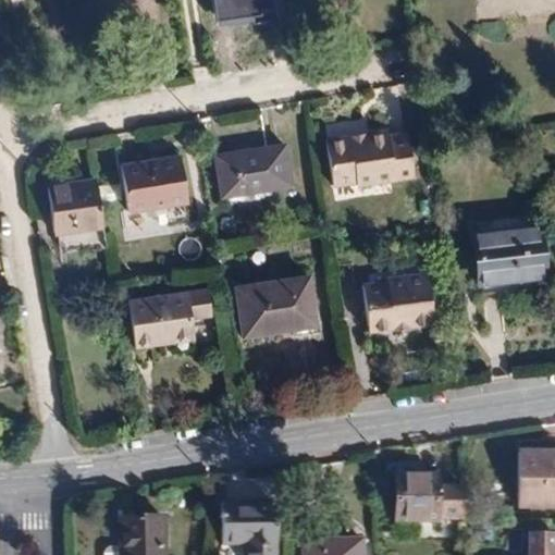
[(205,0),(208,23),(271,15),(269,0),(205,0)]
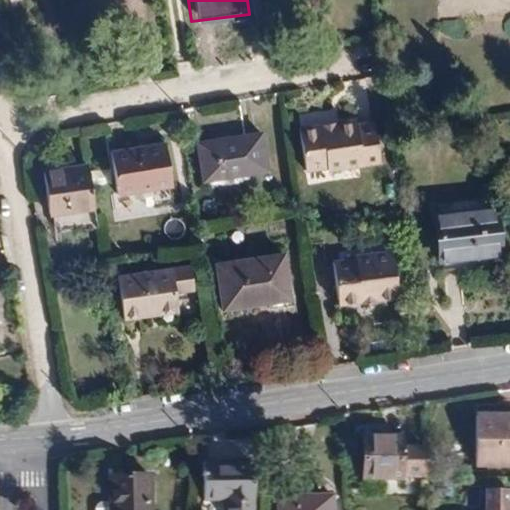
[(302,136),(308,173),(328,170),(328,173),(382,164),(376,124),(359,127),(358,122),(343,124),(322,128),(319,133),(302,136)]
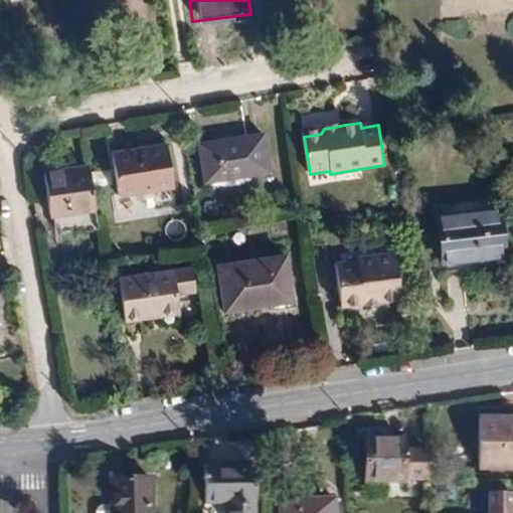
[(206,183),(271,173),(265,136),(234,141),(201,146),(206,183)]
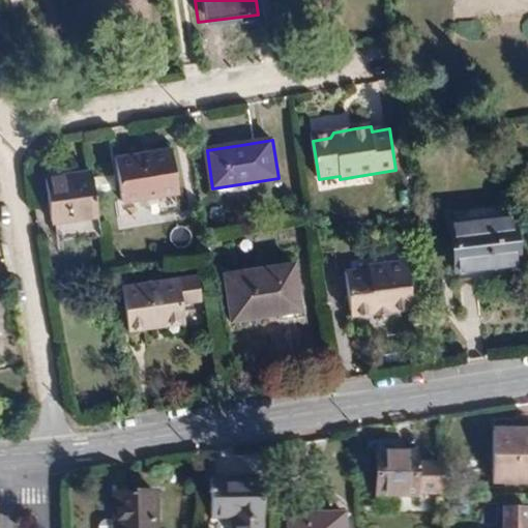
[(123,203),(180,194),(173,150),(152,153),(116,158),(123,203)]
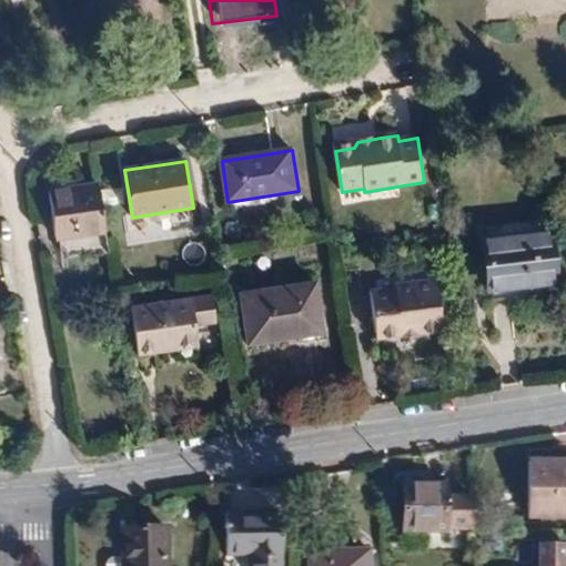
[(99,185),(51,193),(56,216),(60,239),(105,232),(99,185)]
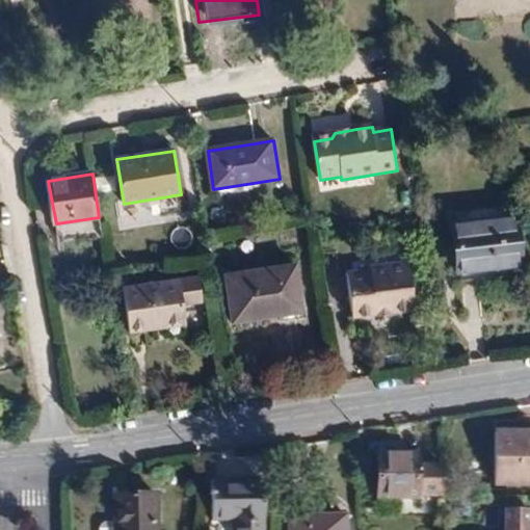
[(101,230),(99,217),(56,223),(58,236),(101,230)]
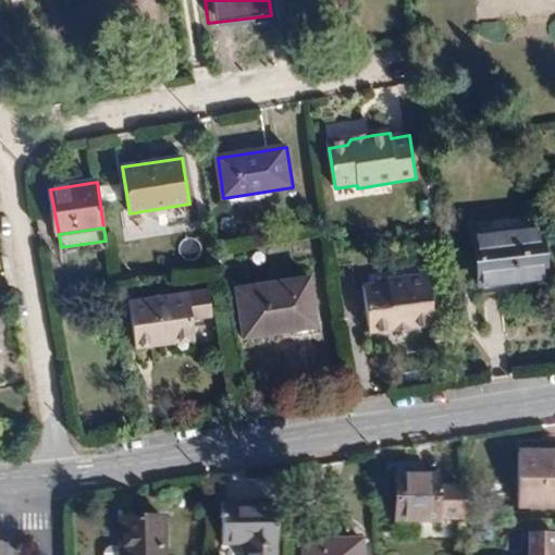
[(483,283),(544,274),(538,231),(477,239),(483,283)]
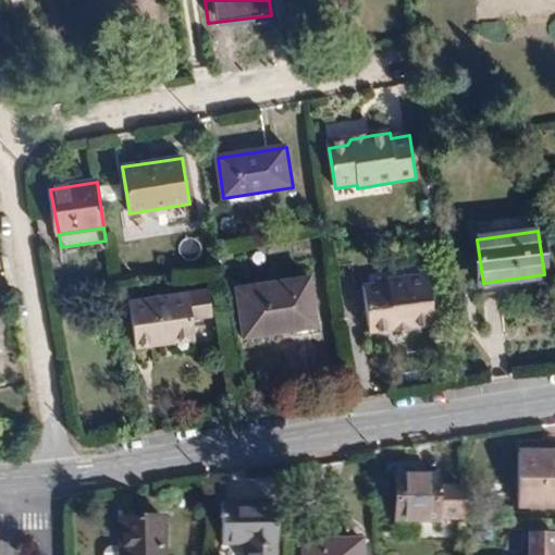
[(410,329),(435,325),(429,276),(389,281),(389,284),(365,286),(369,329),(389,327),(392,331),(410,329)]
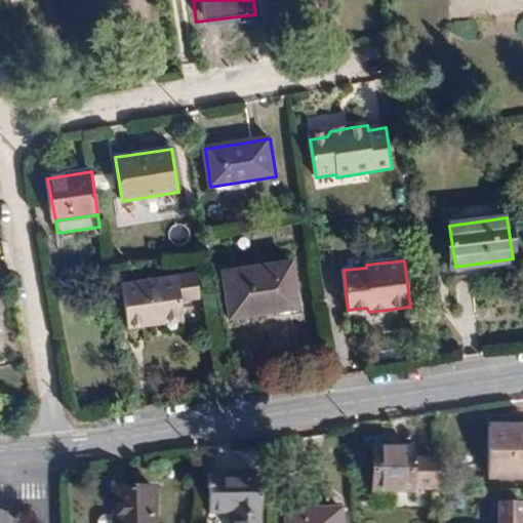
[(268,308),(298,304),(292,263),(224,273),(231,319),(251,316),(269,313),(268,308)]
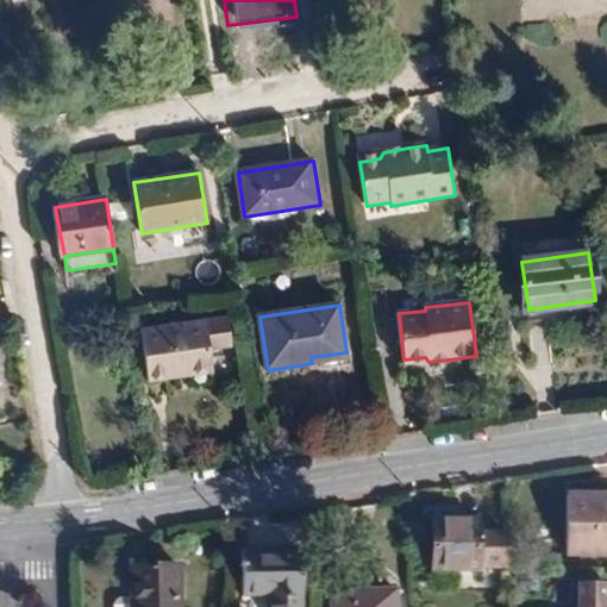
[(182,377),(214,373),(207,323),(142,332),(149,382),(182,377)]
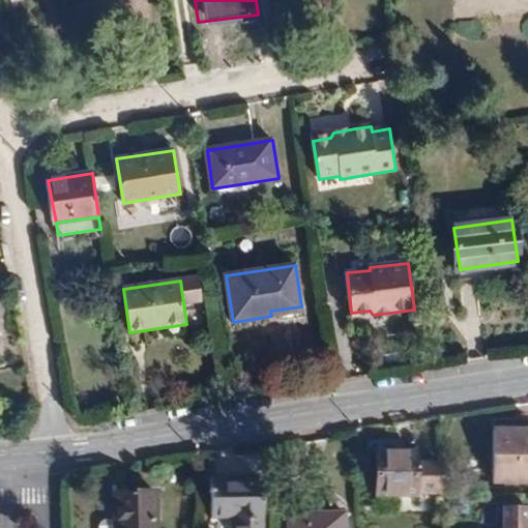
[(301,306),(270,311),(271,316),(280,315),(281,322),(303,318),(301,306)]
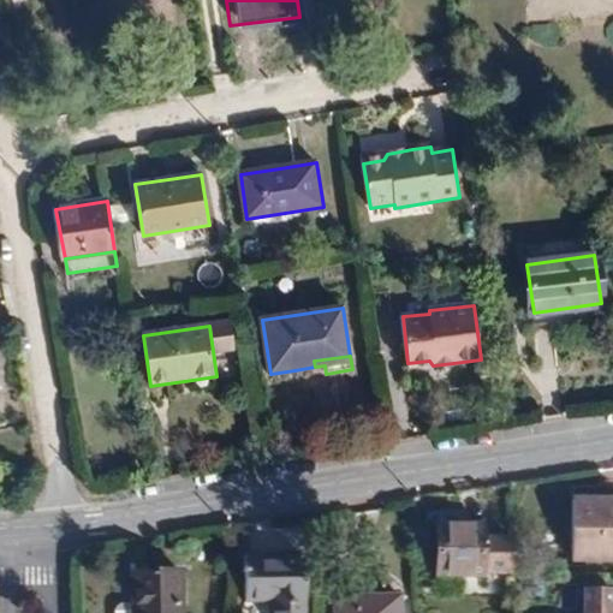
[(575,504),(573,563),(612,563),(612,504),(600,504),(575,504)]
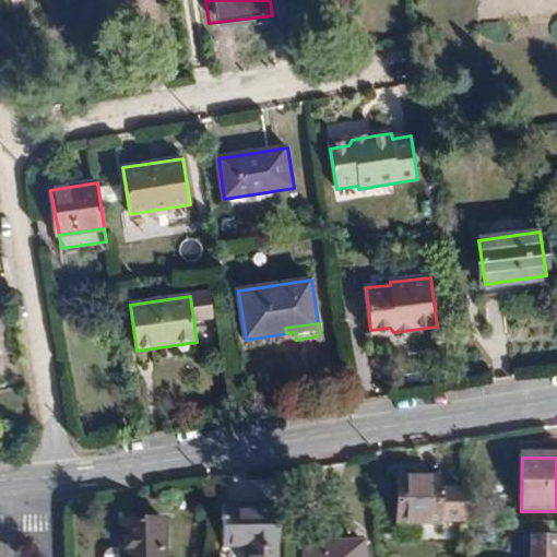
[(398,524),(438,526),(438,521),(467,522),(467,493),(439,492),(440,480),(415,480),(398,480),(398,524)]
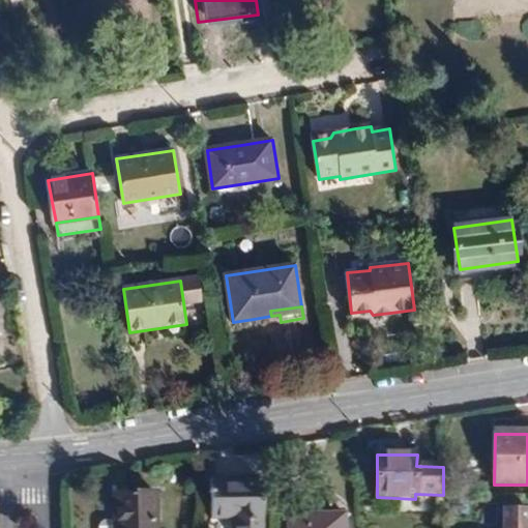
[(240,481),(211,482),(212,522),(233,521),(241,521),(241,527),(265,527),(265,481),(240,481)]
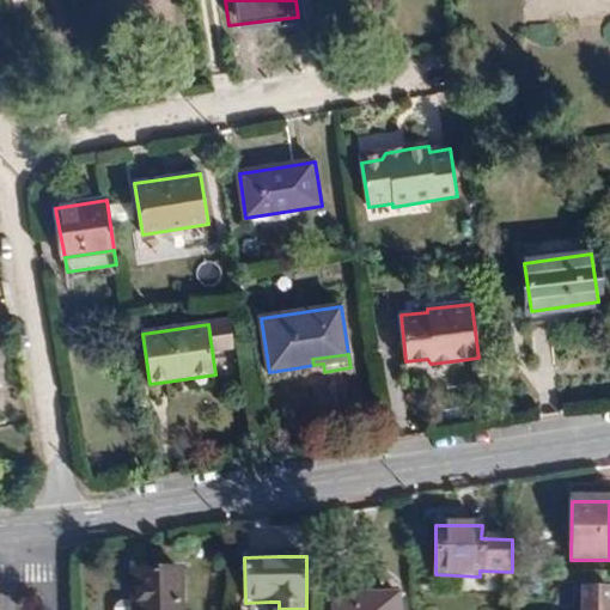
[(182,609),(182,571),(156,571),(134,572),(134,586),(134,603),(134,609),(182,609)]
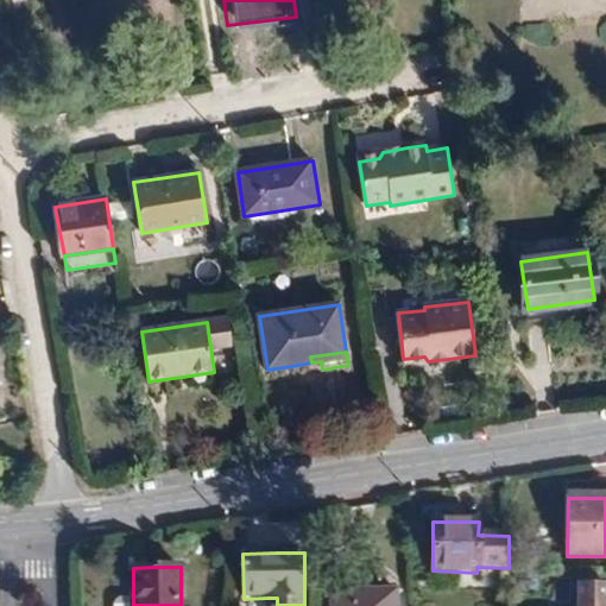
[(605,584),(580,584),(579,605),(605,605),(605,584)]
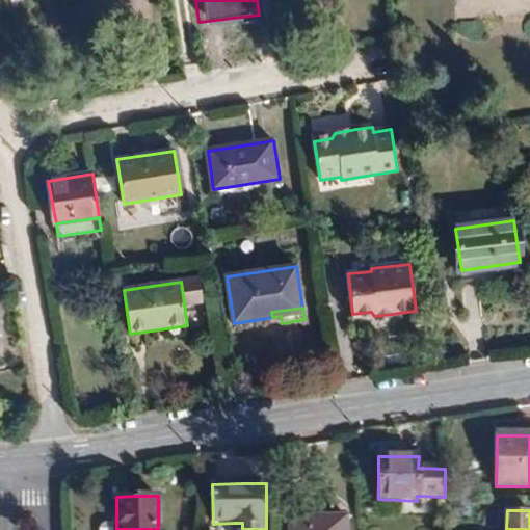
[(318,519),(290,520),(290,529),(347,529),(347,518),(318,519)]
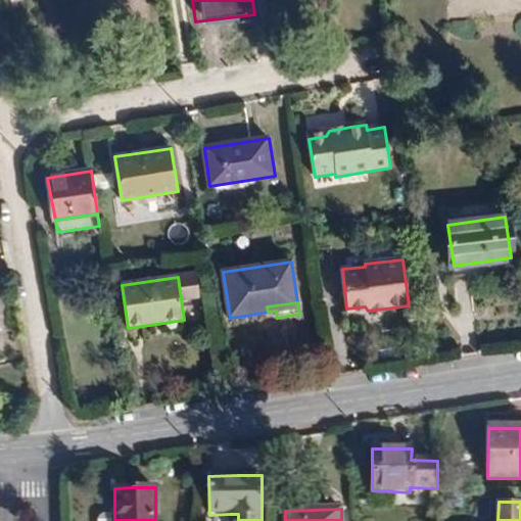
All buildings are outlined.
